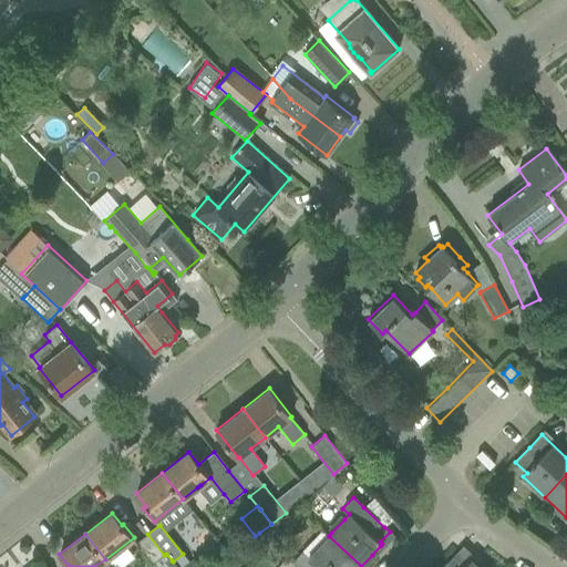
[(164,555),(147,534),(136,543),(156,566),(168,566),(171,566),(172,565),(172,560),(166,554),(164,555)]
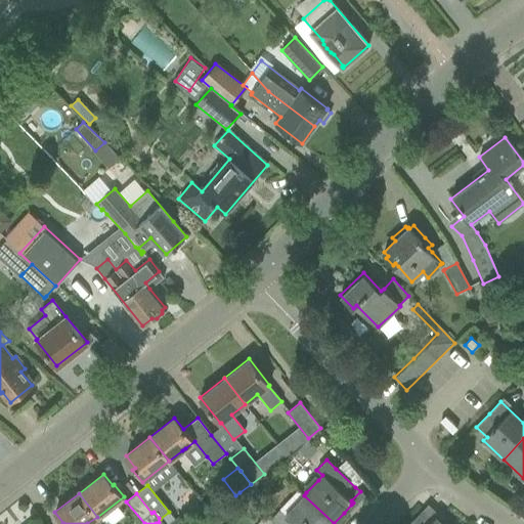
[(279,510),(270,520),(273,523),(333,523),(334,523),(304,495),(285,515),(279,510)]
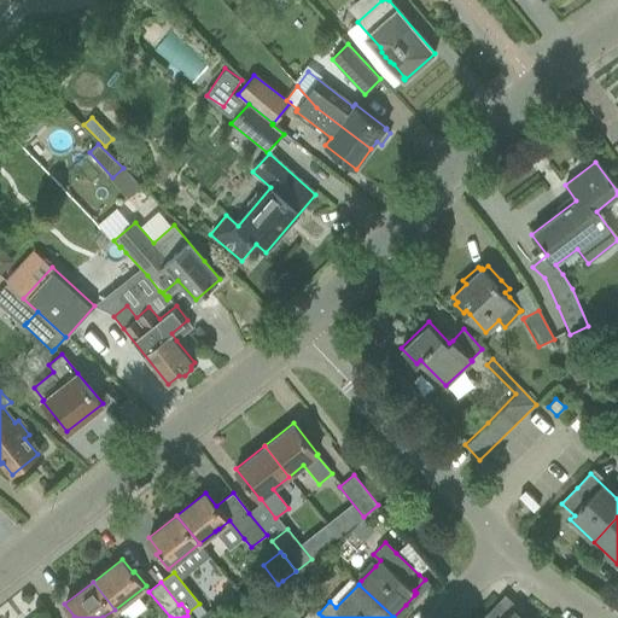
[(199,604),(188,612),(193,617),(221,617),(217,612),(205,611),(199,604)]
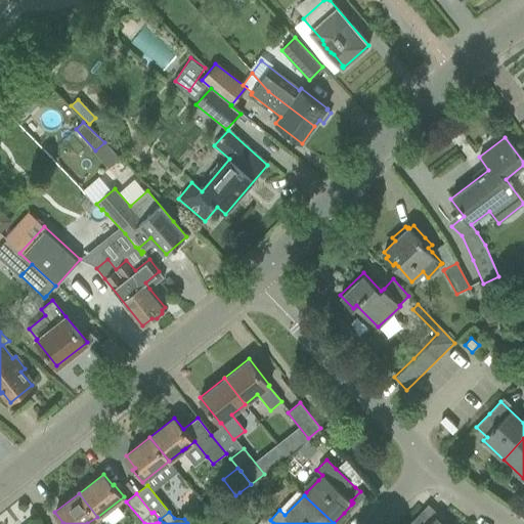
[(273,523),(270,520),(265,515),(256,523),(273,523)]
